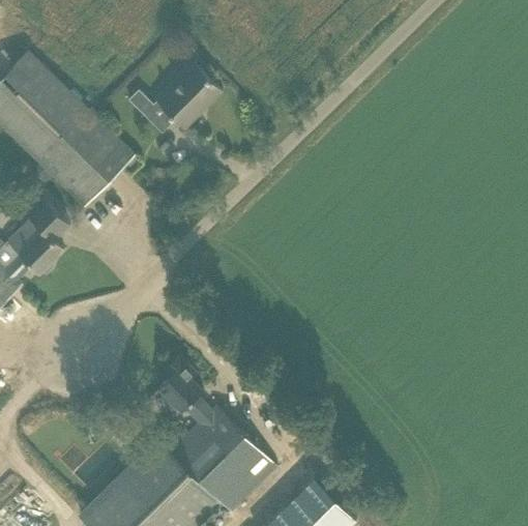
[(0,125),(68,193),(83,207),(133,157),(25,52),(0,78),(0,125)]
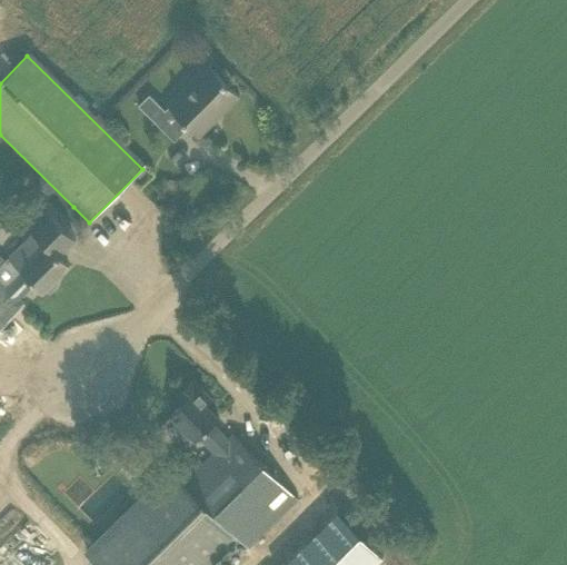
[(162,107),(196,140),(237,99),(205,67),(162,107)]
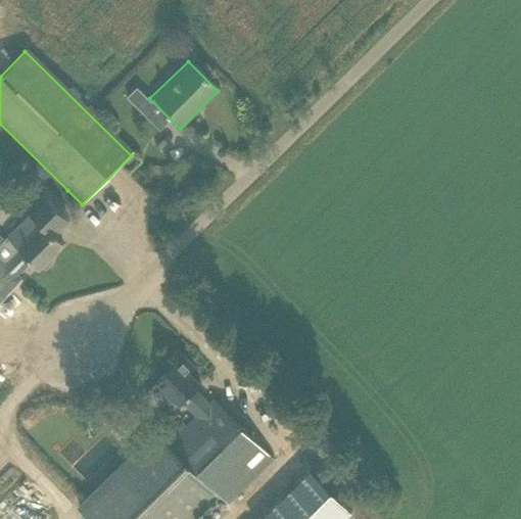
[(125,99),(142,115),(152,105),(136,89),(125,99)]
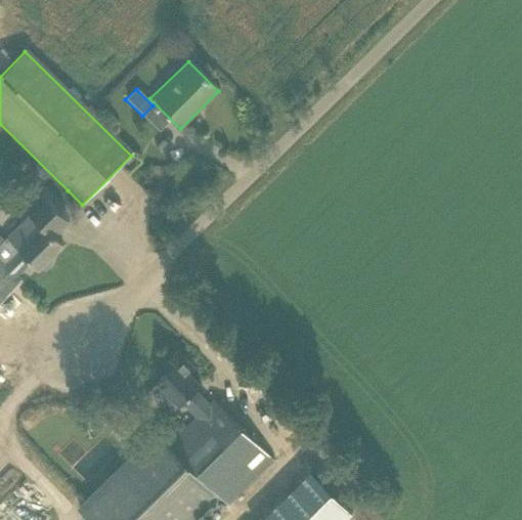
[(61,248),(52,239),(67,224),(41,198),(25,214),(28,216),(0,243),(0,303),(20,284),(15,278),(30,264),(37,271),(39,269),(42,271),(45,271),(50,266),(50,263),(48,260),(61,248)]
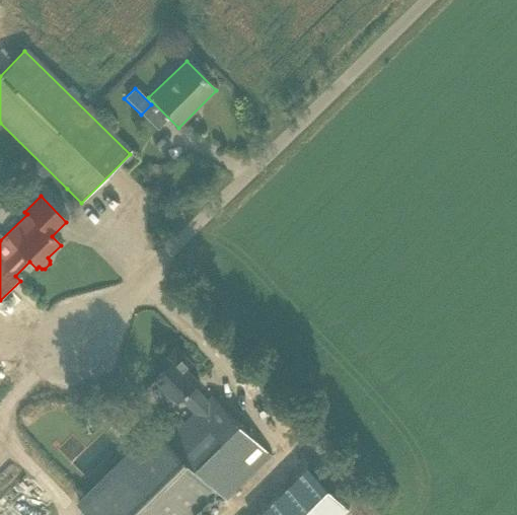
[(158,362),(165,369),(154,381),(176,405),(179,401),(194,416),(173,436),(161,424),(76,507),(84,514),(189,514),(213,492),(224,503),(270,458),(211,398),(206,403),(192,389),(197,384),(186,373),(191,368),(172,349),(158,362)]
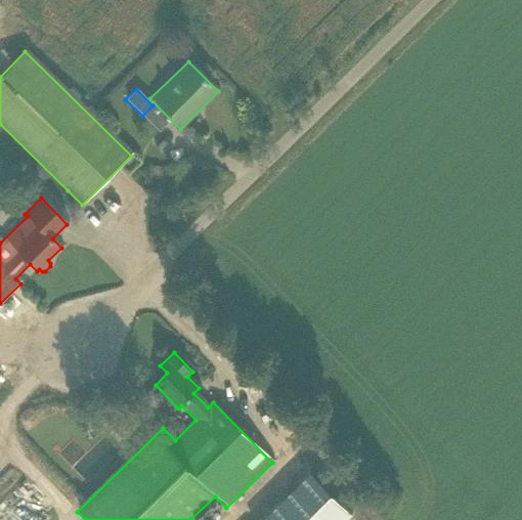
[(311,471),(261,519),(344,519),(351,513),(311,471)]
